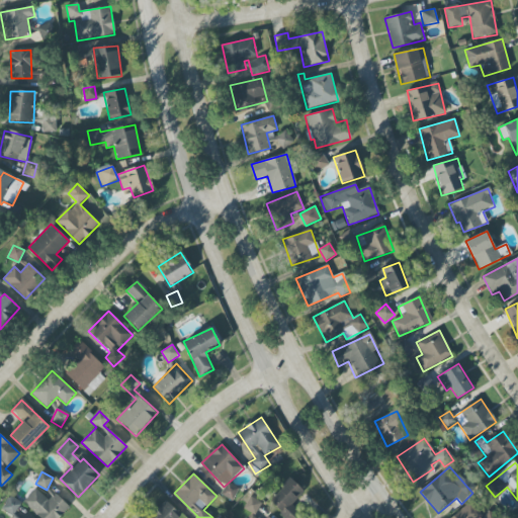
[(267,502),(285,517),(296,517),(300,513),(291,505),(304,491),(288,478),(267,502)]
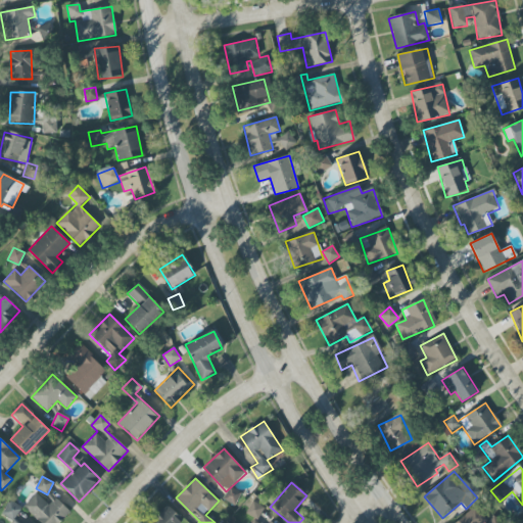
[(224,500),(235,505),(241,493),(230,487),(224,500)]
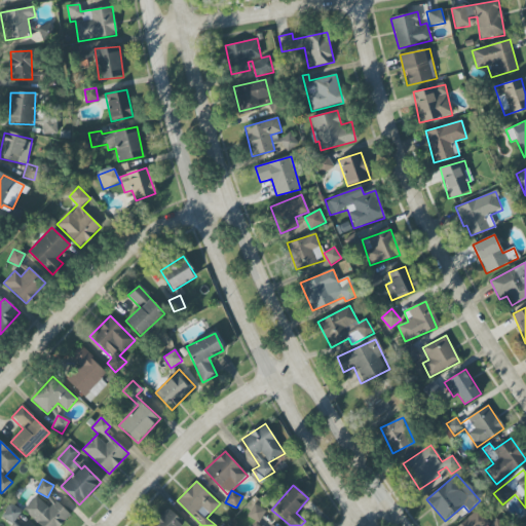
[(40,525),(60,525),(71,515),(55,500),(48,508),(36,495),(23,510),(40,525)]
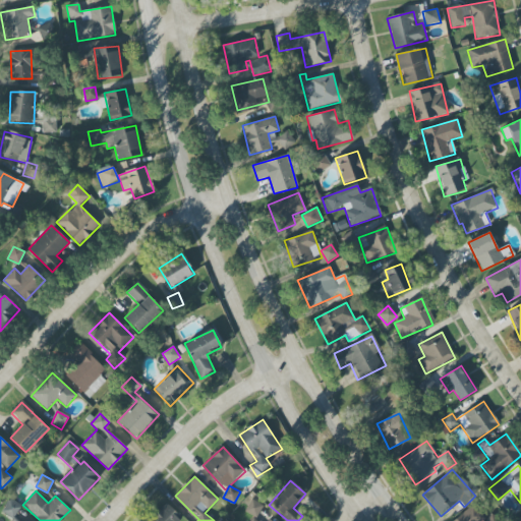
[(22,507),(11,499),(2,512),(14,520),(13,520),(16,520),(13,518),(22,507)]
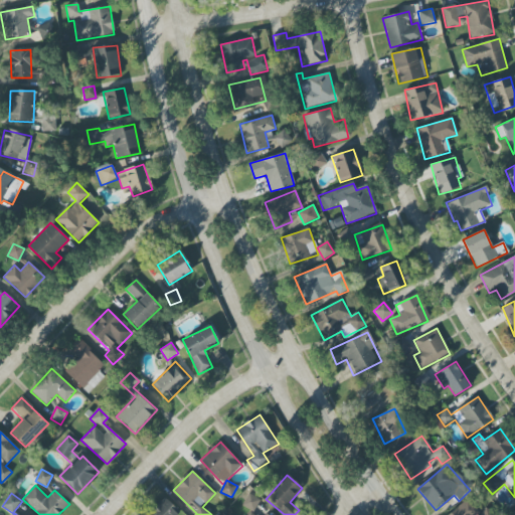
[(177,514),(180,513),(164,498),(148,514),(177,514)]
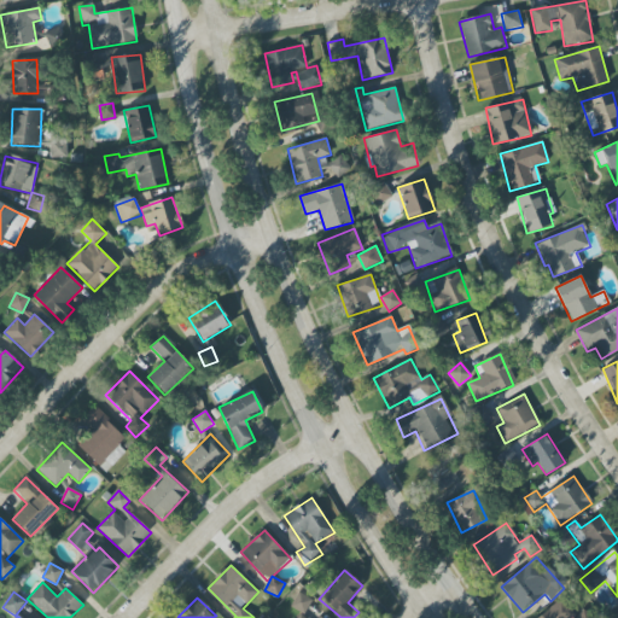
[(577,617),(563,599),(536,617),(577,617)]
